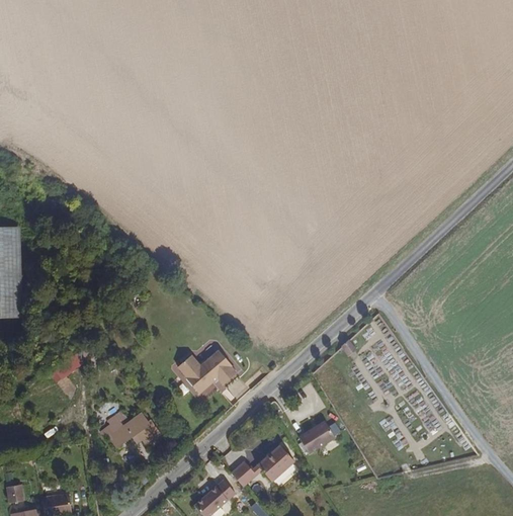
[(0,318),(22,318),(20,227),(0,226),(0,318)]
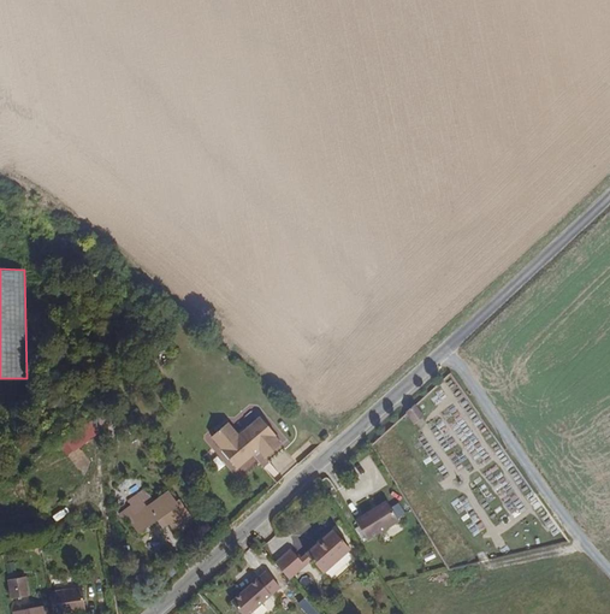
[(59,453),(107,429),(100,414),(52,438),(59,453)]
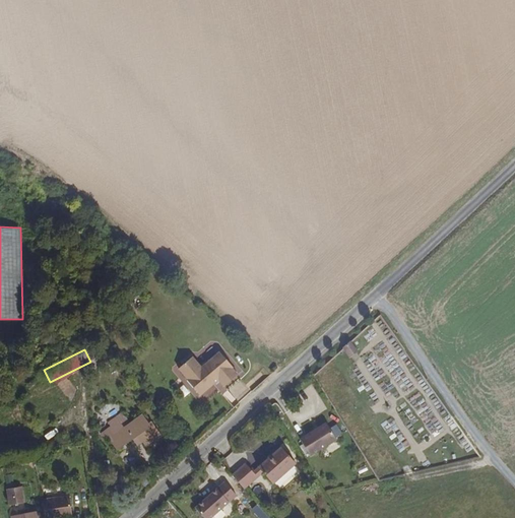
[(178,371),(201,396),(218,381),(223,387),(239,374),(219,351),(202,366),(193,354),(180,368),(178,371)]
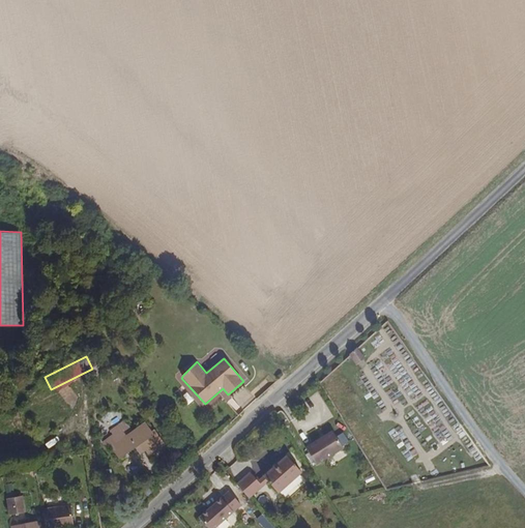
[(124,420),(101,441),(118,461),(136,447),(150,465),(169,448),(146,418),(130,431),(124,420)]
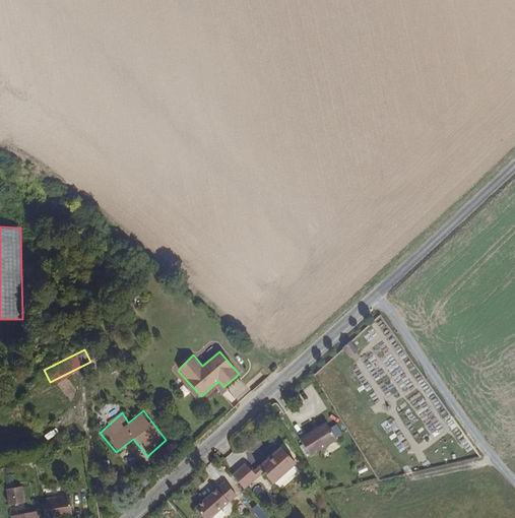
[(325,422),(298,440),(309,456),(335,439),(325,422)]
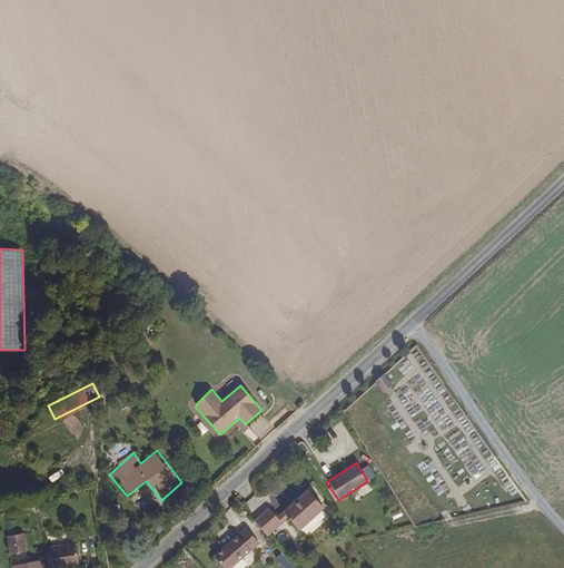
[(299,529),(323,508),(307,490),(276,516),(267,507),(253,519),(267,535),(289,517),(299,529)]
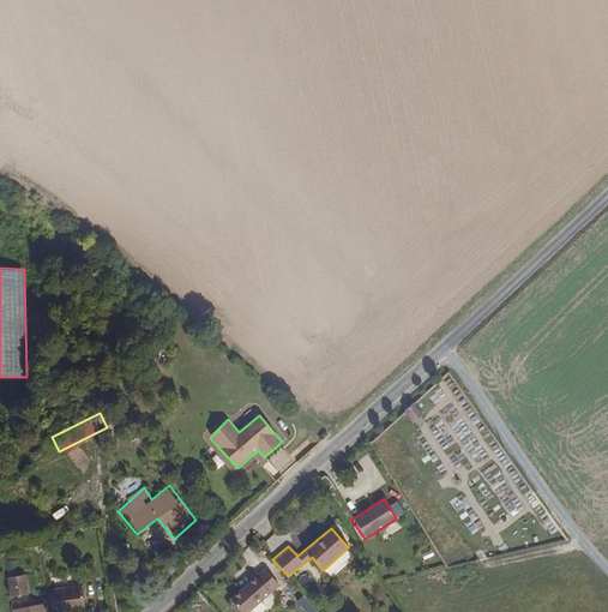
[(246,611),(277,587),(262,570),(227,599),(240,611),(246,611)]
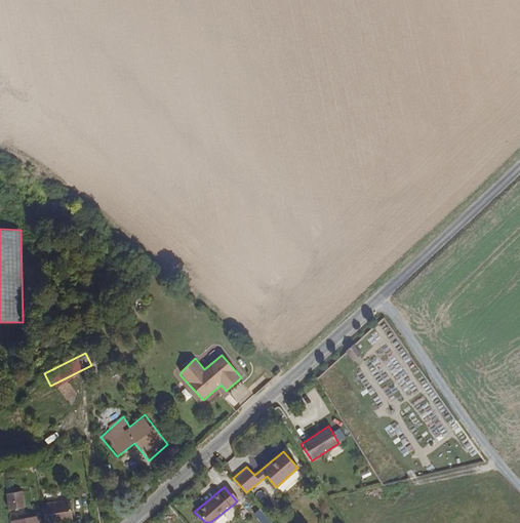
[(4,490),(5,494),(6,508),(23,506),(23,488),(4,490)]
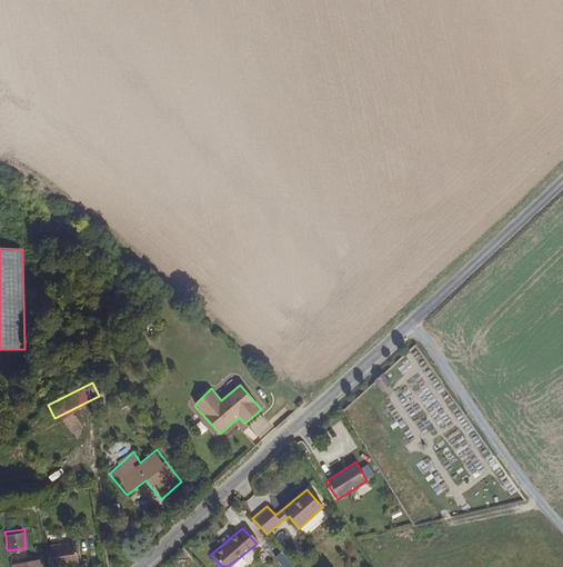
[(44,545),(48,566),(79,566),(74,540),(44,545)]
